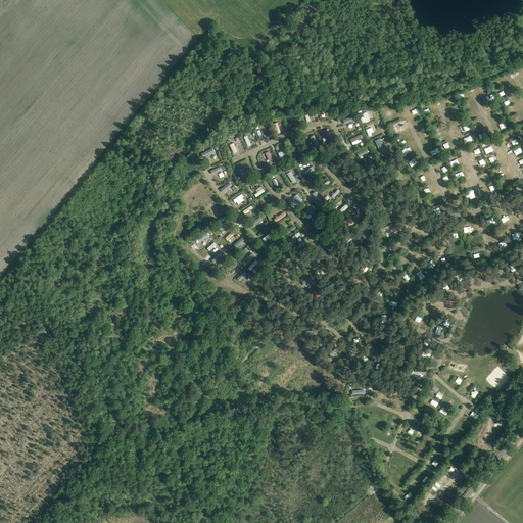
[(315,120),(313,113),(305,115),(307,122),(315,120)]
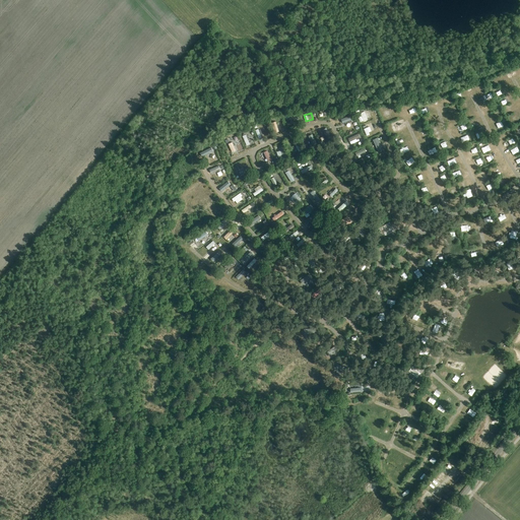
[(367,136),(370,135),(369,132),(372,131),(370,126),(364,128),(367,136)]
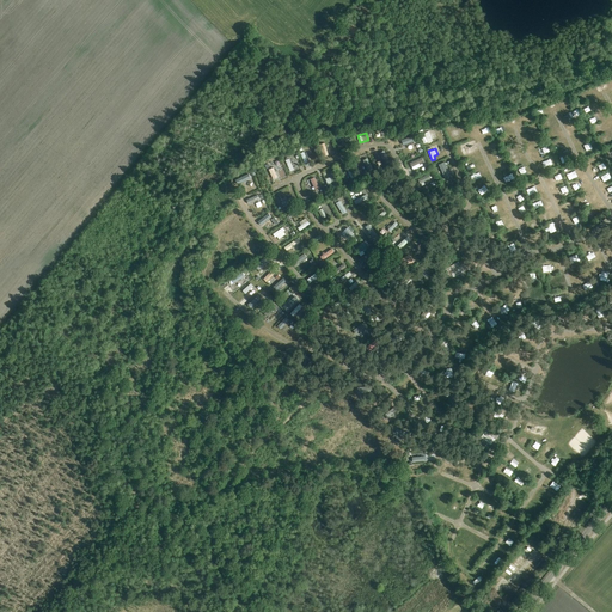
[(422,157),(410,163),(412,167),(424,161),(422,157)]
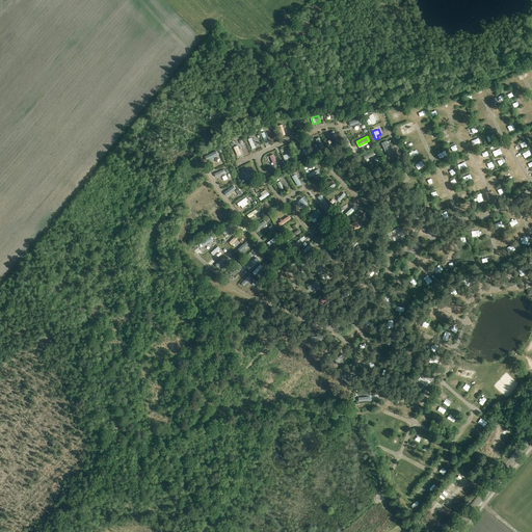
[(382,152),(386,150),(380,139),(377,141),(382,152)]
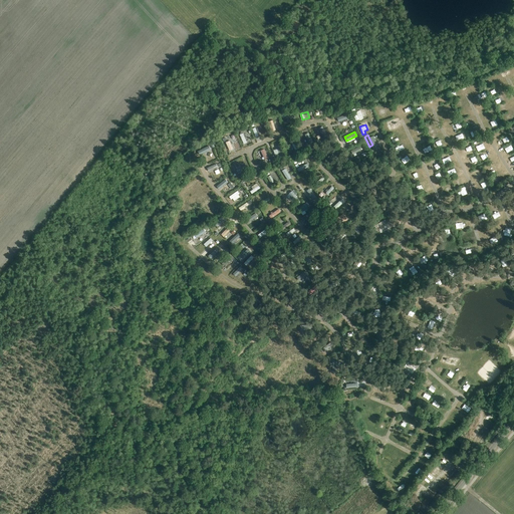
[(273,149),(281,146),(279,140),(270,143),(273,149)]
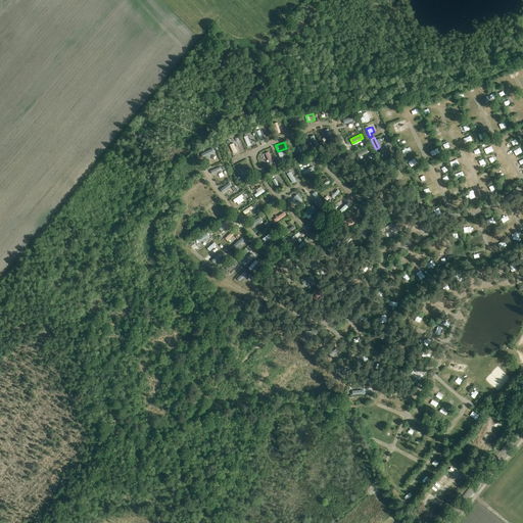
[(472,152),(475,157),(482,154),(480,149),(472,152)]
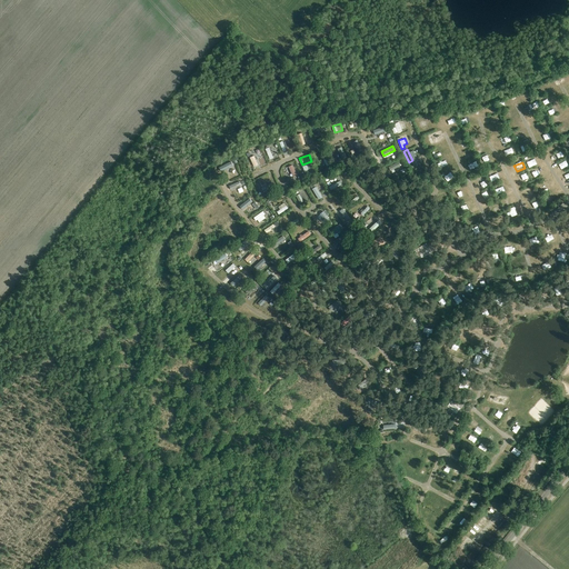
[(307,175),(315,172),(312,163),(305,166),(307,175)]
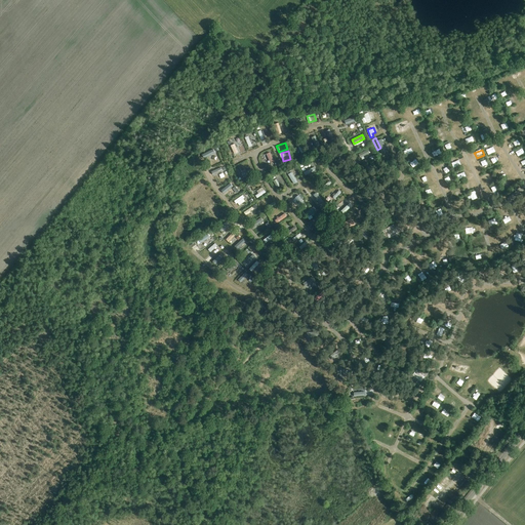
[(272,163),(276,162),(273,152),(268,153),(272,163)]
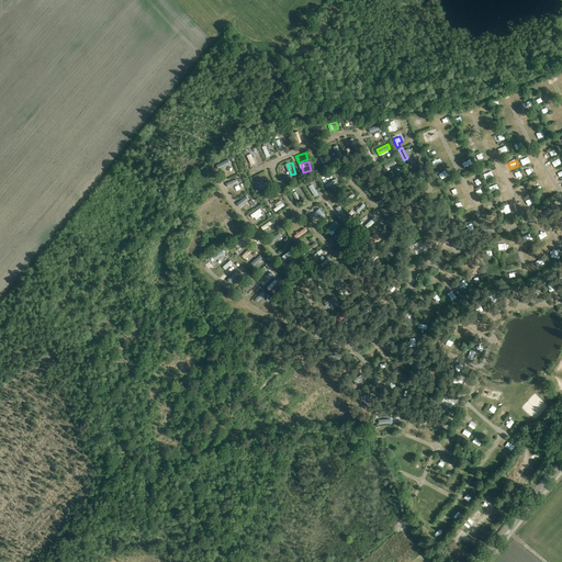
[(239,206),(251,200),(249,195),(237,202),(239,206)]
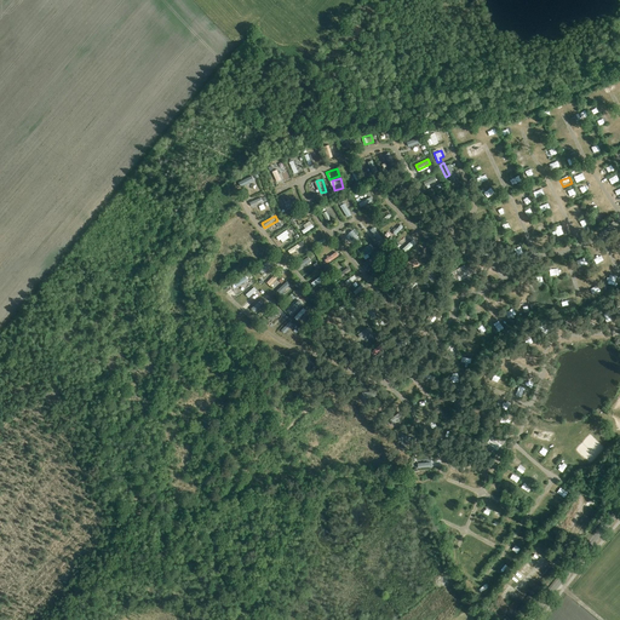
[(311,220),(303,225),(305,229),(302,230),(304,234),(315,227),(311,220)]
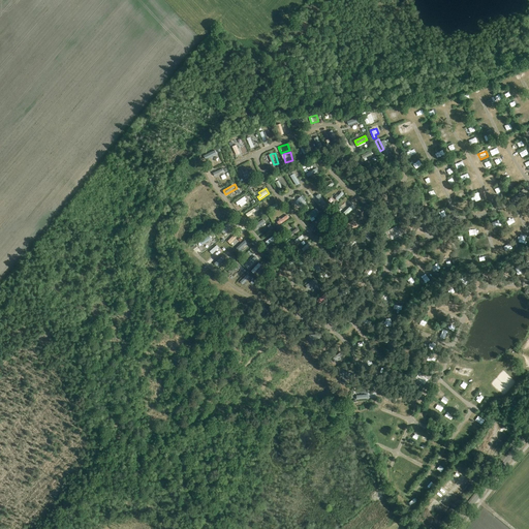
[(343,191),(335,198),(338,200),(345,194),(343,191)]
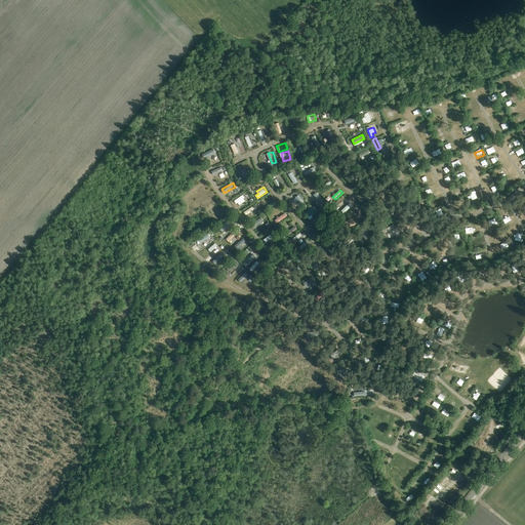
[(246,198),(250,195),(248,192),(235,199),(239,206),(248,201),(246,198)]
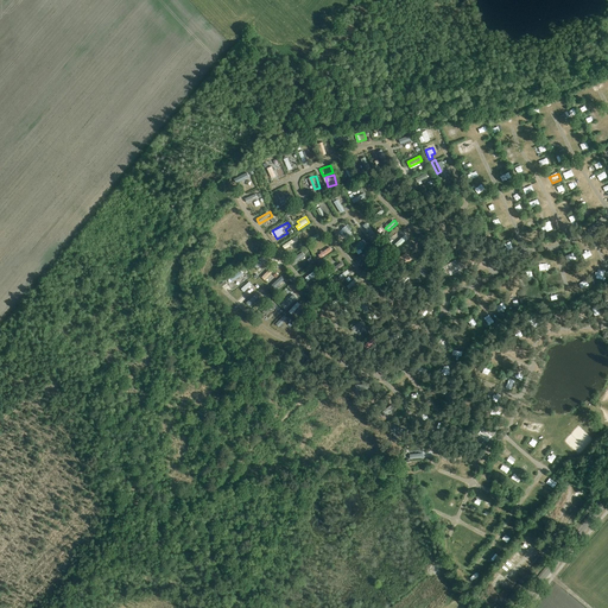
[(344,241),(353,238),(348,226),(339,229),(344,241)]
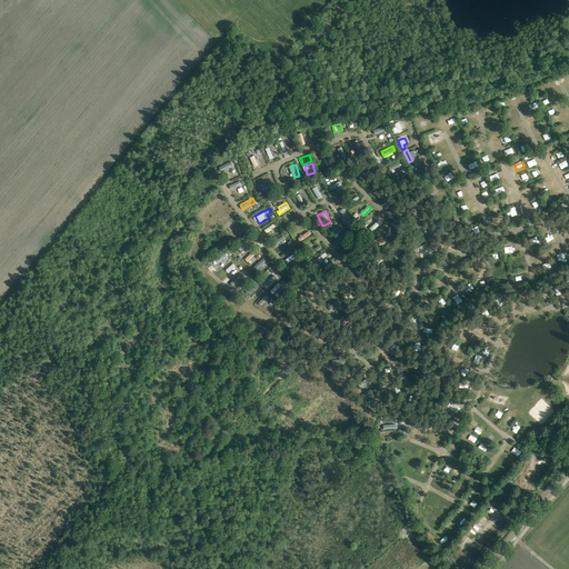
[(275,223),(265,230),(267,233),(277,227),(275,223)]
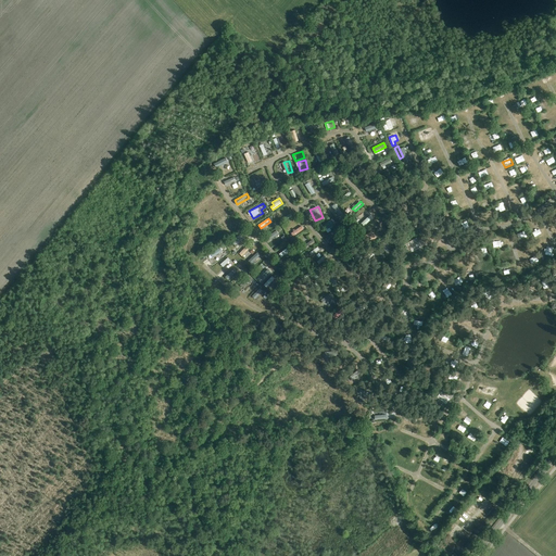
[(293,230),(293,231),(291,232),(293,236),(304,229),(302,225),(293,230)]
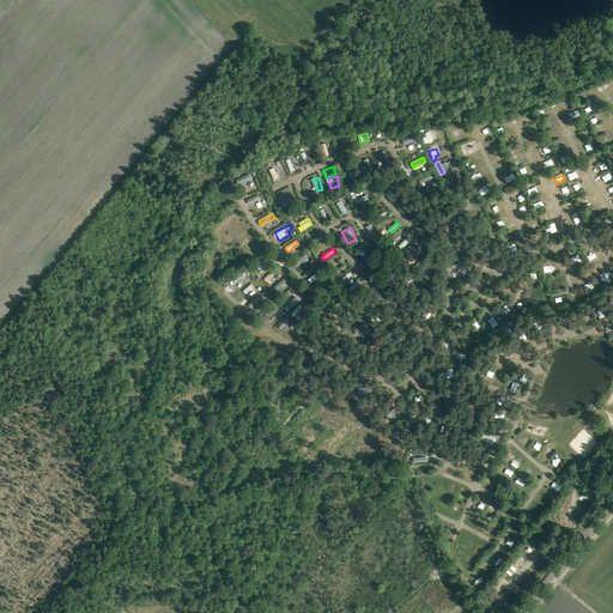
[(371,250),(368,255),(365,253),(362,256),(368,261),(375,253),(371,250)]
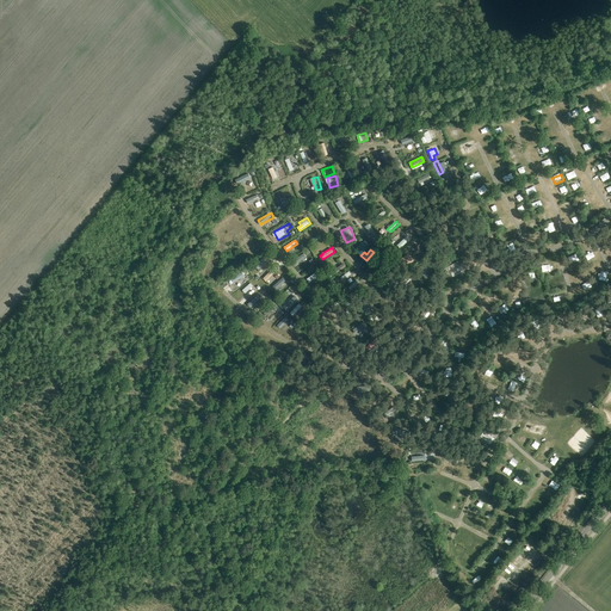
[(457,261),(444,269),(452,283),(466,276),(457,261)]
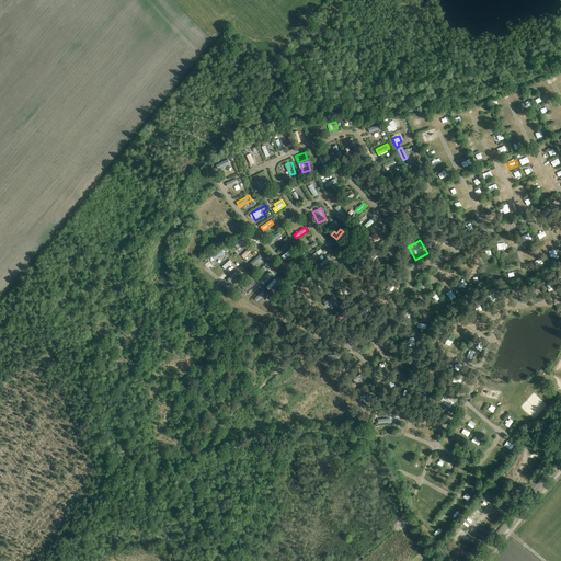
[(285,260),(294,253),(290,249),(282,256),(285,260)]
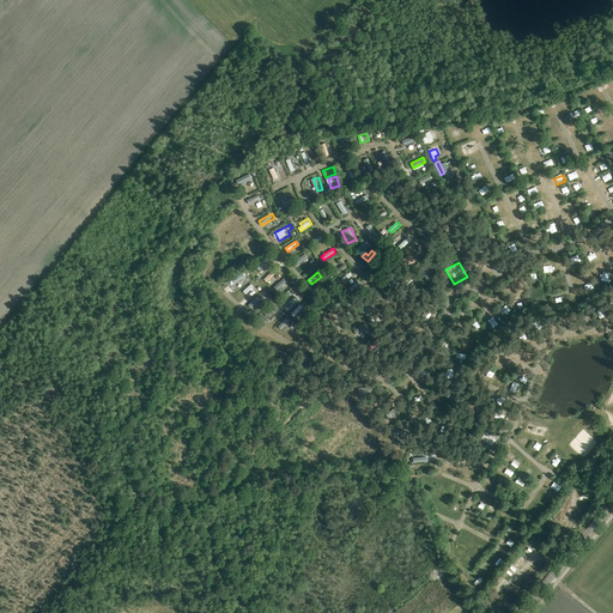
[(354,295),(362,289),(357,283),(350,289),(354,295)]
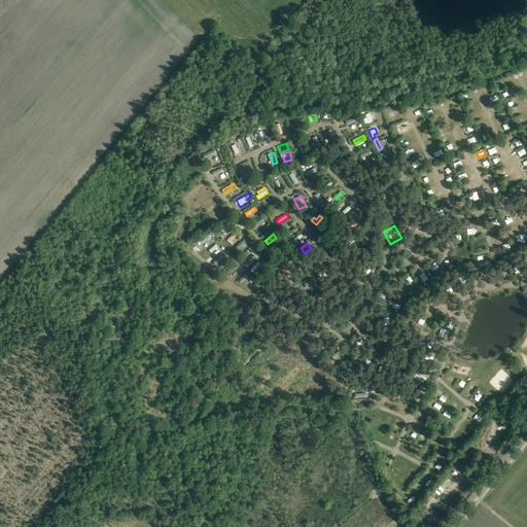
[(465,259),(473,257),(471,251),(464,253),(465,259)]
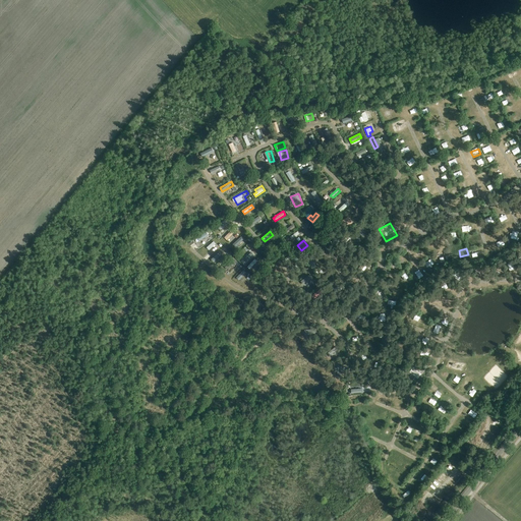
[(314,287),(317,285),(312,279),(308,282),(310,285),(311,284),(314,287)]
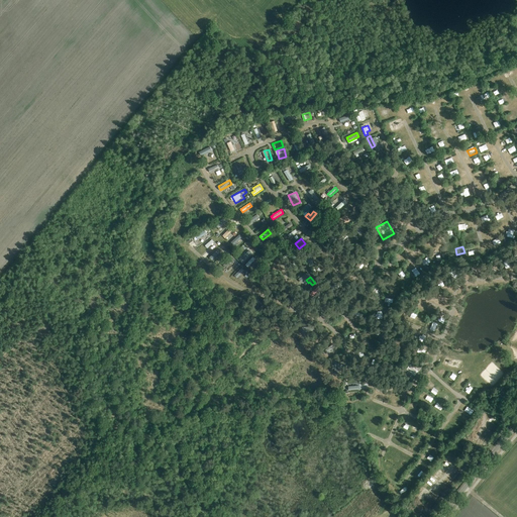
[(410,359),(402,371),(412,379),(420,368),(410,359)]
